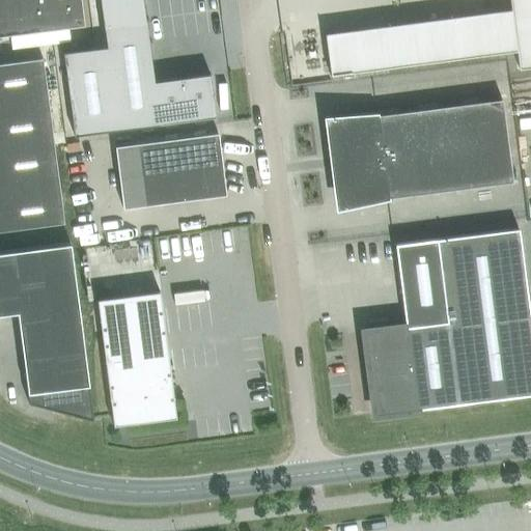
[(0,0),(0,35),(83,25),(80,0),(0,0)]
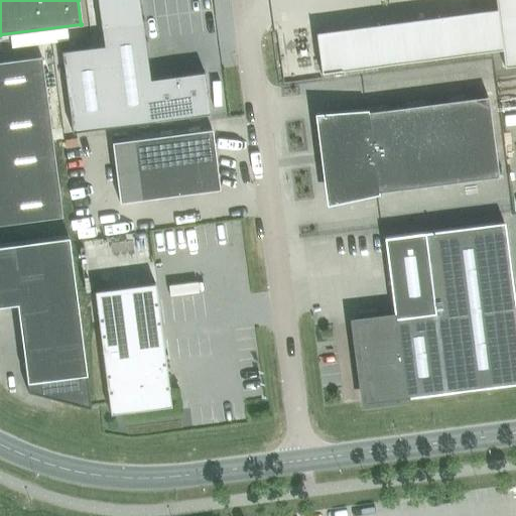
[(102,44),(60,49),(71,130),(209,111),(204,72),(148,79),(141,22),(137,0),(96,0),(100,27),(102,44)]
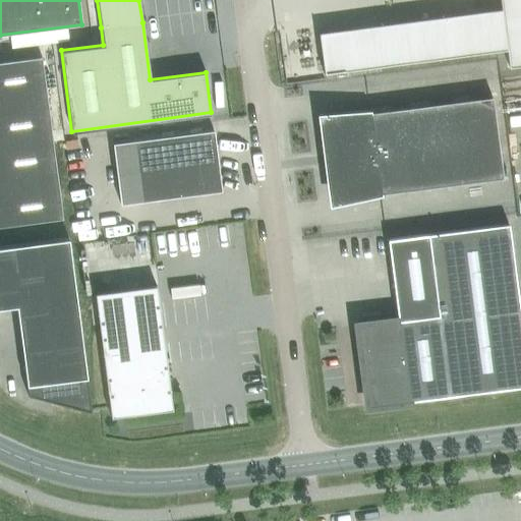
[(520,0),(313,0),(323,73),(506,49),(509,67),(520,65),(520,0)]
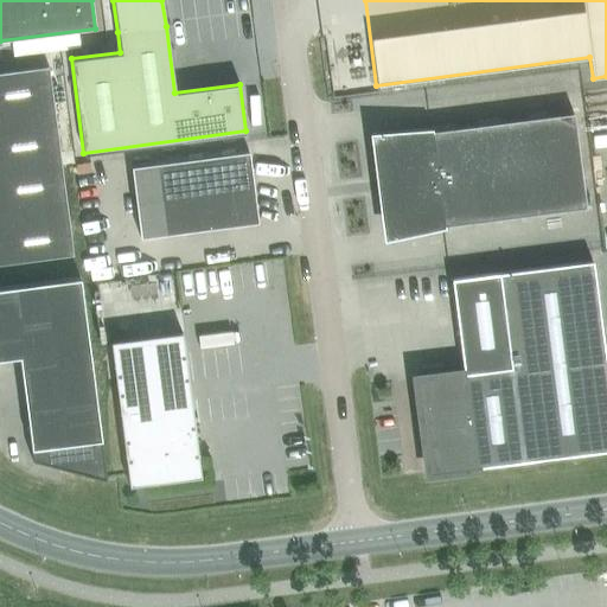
[(0,72),(0,262),(72,254),(48,66),(0,72)]
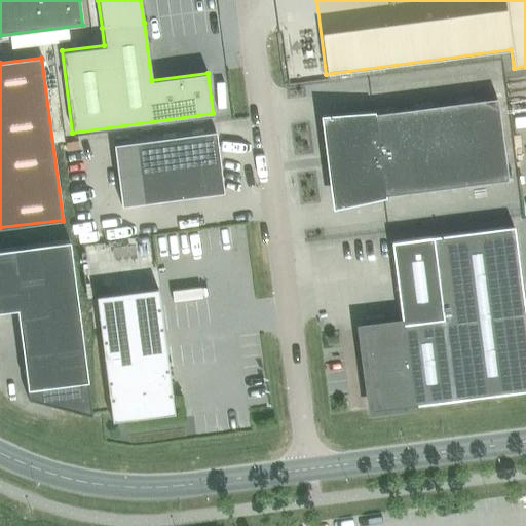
[(508,180),(497,99),(353,117),(348,118),(345,120),(342,123),(339,127),(337,130),(336,136),(335,140),(343,200),(508,180)]
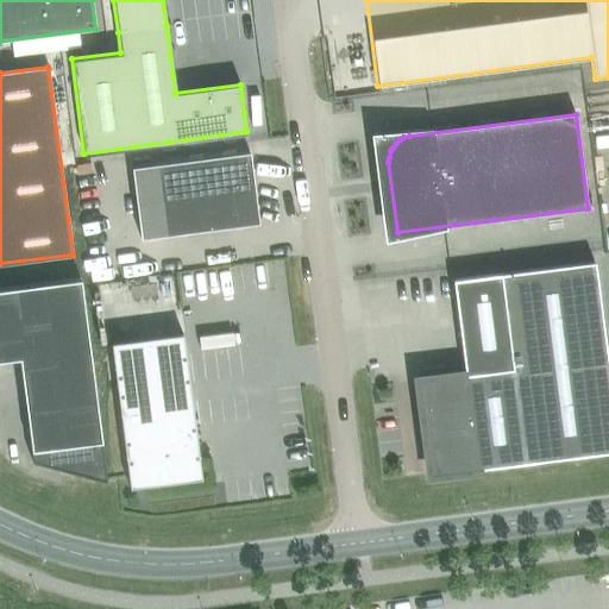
[(155,164),(131,168),(140,238),(164,234),(258,223),(249,152),(155,164)]
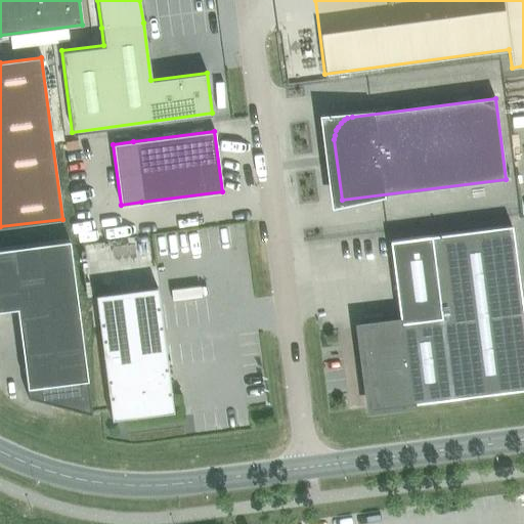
[(359,328),(370,409),(523,389),(523,322),(512,225),(430,236),(390,242),(400,322),(359,328)]
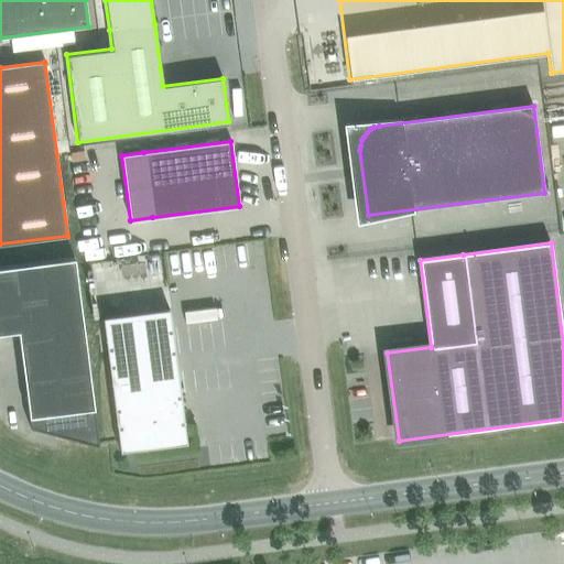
[(0,268),(0,334),(15,332),(29,427),(99,446),(74,258),(0,268)]
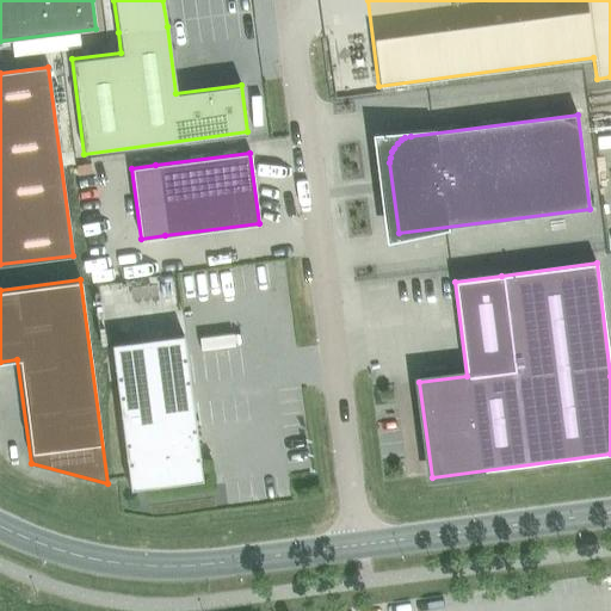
[(115,355),(134,499),(154,495),(153,491),(199,485),(197,469),(202,468),(185,345),(115,355)]
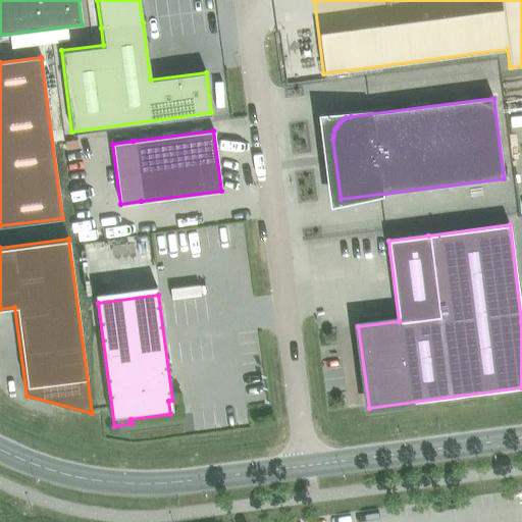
All buildings are outlined.
